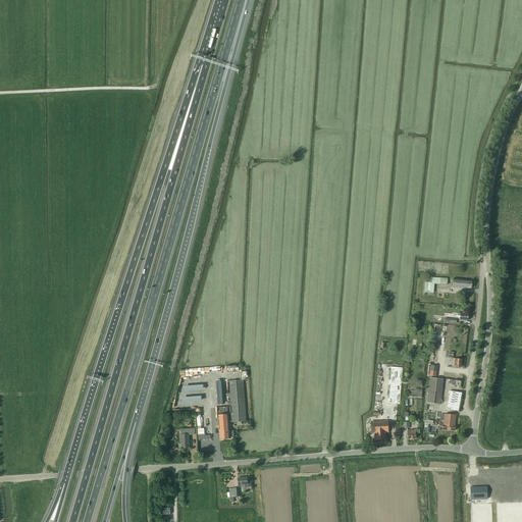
[(440,278),(432,278),(427,277),(427,282),(424,282),(423,293),(433,293),(433,284),(447,284),(448,278),(440,278)]
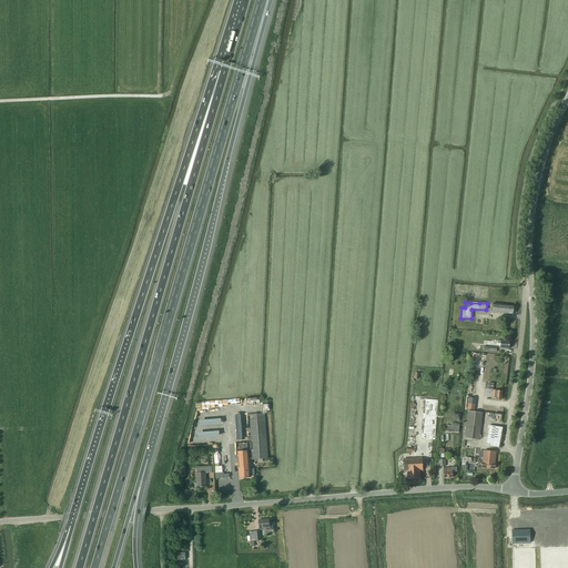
[(514,305),(493,304),(492,312),(513,314),(514,305)]
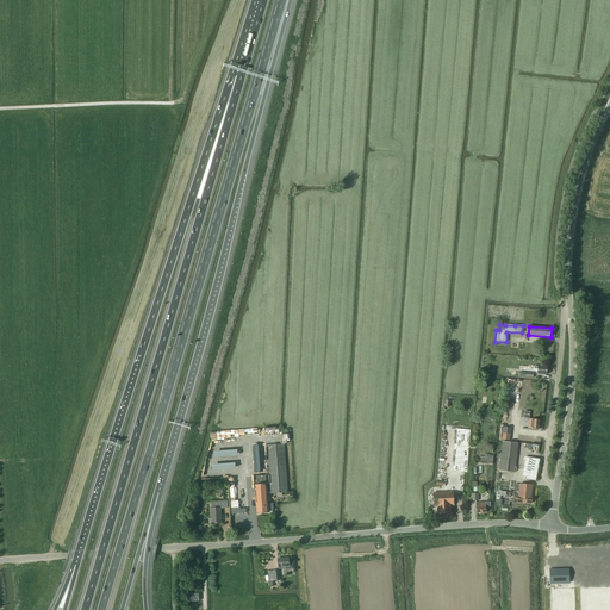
[(503,406),(505,414),(514,411),(511,405),(514,404),(512,400),(505,402),(506,406),(503,406)]
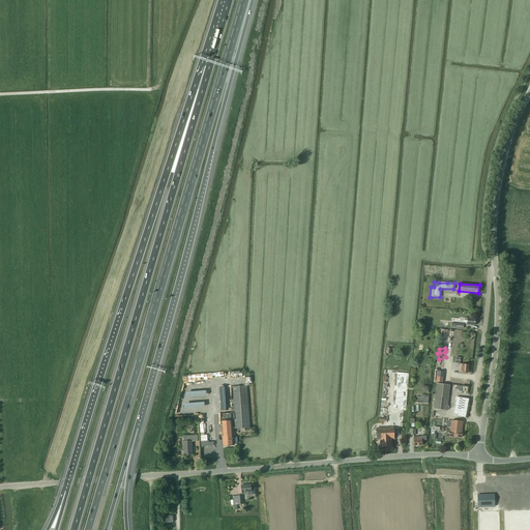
[(396,349),(387,349),(386,359),(395,359),(396,349)]
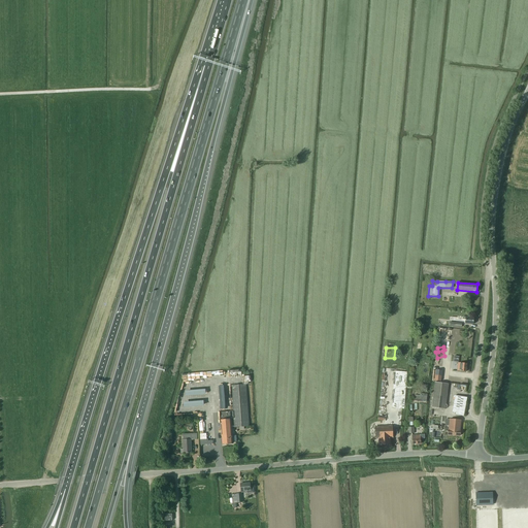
[(384,361),(383,365),(383,372),(382,373),(382,382),(382,387),(381,393),(381,398),(380,402),(380,410),(378,410),(377,416),(378,416),(377,420),(384,421),(385,417),(384,410),(386,393),(386,387),(387,383),(388,373),(389,361),(388,361),(384,361)]
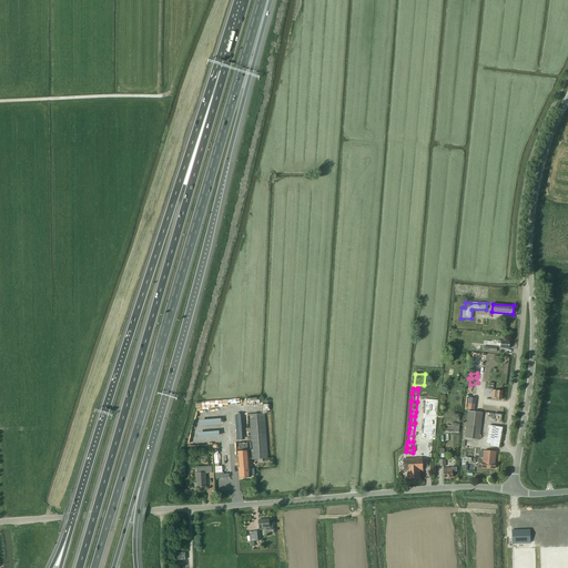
[(429,397),(424,396),(422,408),(428,409),(427,418),(436,419),(439,391),(430,389),(429,397)]
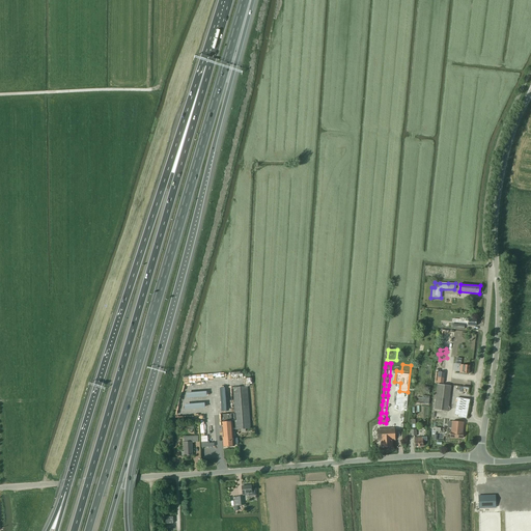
[(470,366),(460,364),(459,373),(469,374),(470,366)]
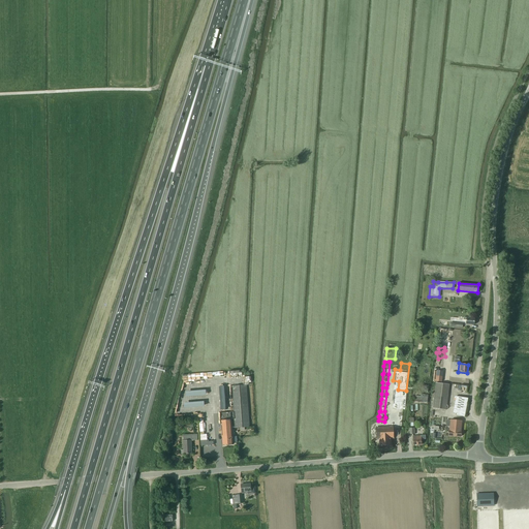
[(449,384),(436,382),(433,408),(446,410),(449,384)]
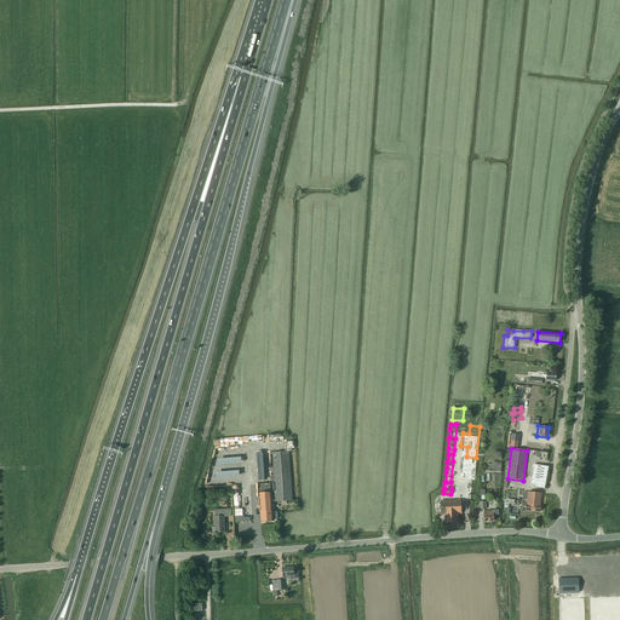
[(259,493),(262,522),(273,521),(271,503),(275,501),(292,500),(288,452),(271,453),(274,483),(275,492),(275,499),(271,500),(271,493),(259,493)]
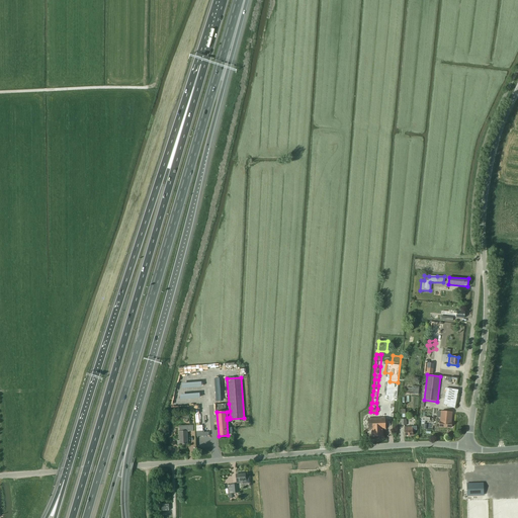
[(458,391),(446,387),(443,405),(446,405),(446,407),(455,409),(458,391)]
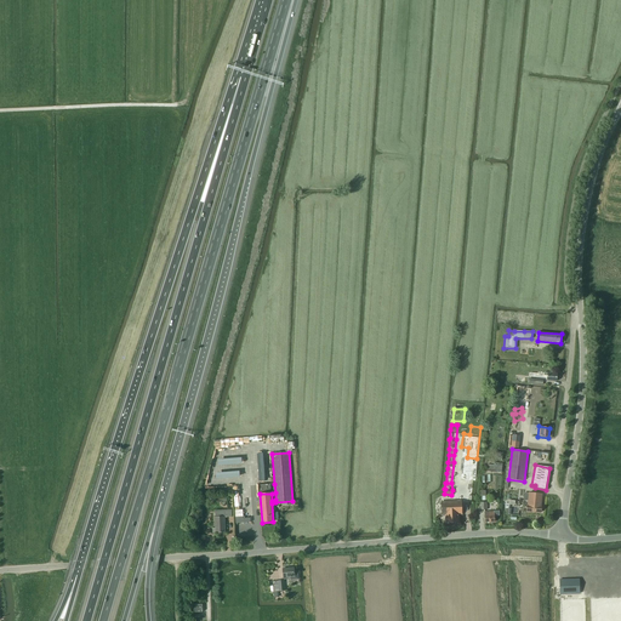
[(274,484),(258,485),(260,493),(260,494),(272,494),(275,493),(274,484)]
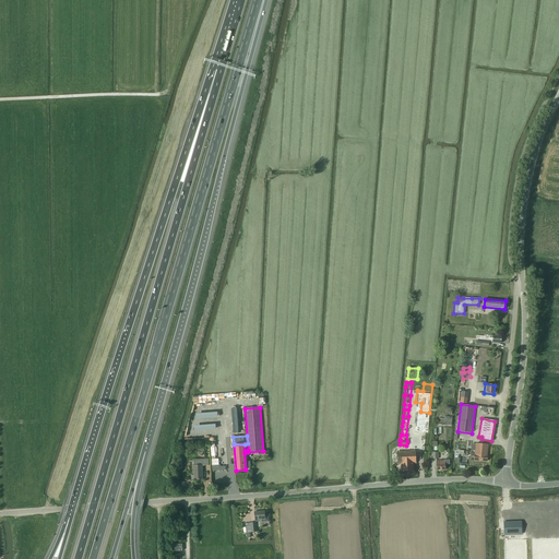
[(488,444),(476,443),(475,454),(474,461),(487,462),(487,456),(488,444)]
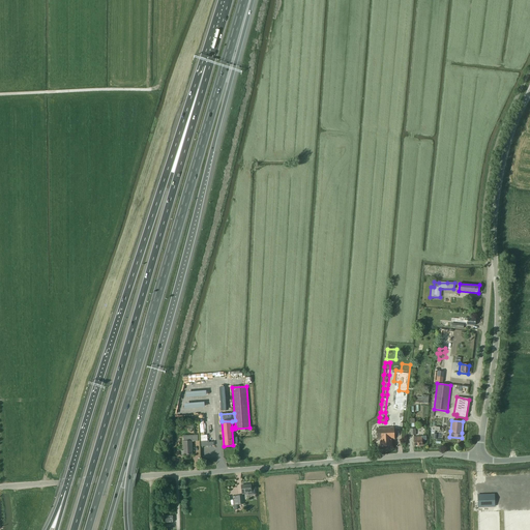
[(394,428),(376,429),(377,440),(381,440),(381,447),(391,447),(391,439),(394,439),(394,428)]
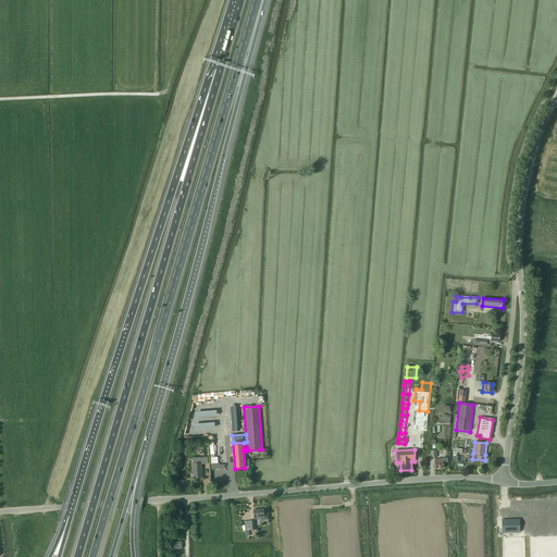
[(203,459),(193,459),(194,474),(194,479),(201,478),(201,463),(208,463),(208,457),(203,457),(203,459)]
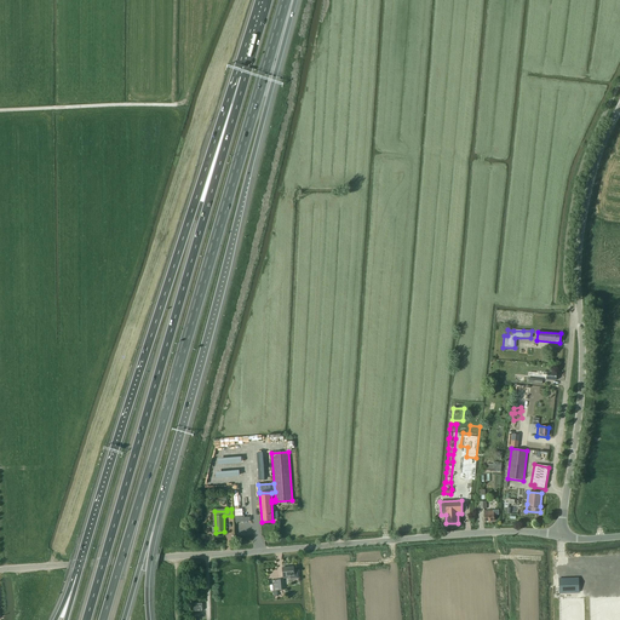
[(240,509),(235,509),(235,523),(251,523),(251,517),(240,517),(240,509)]
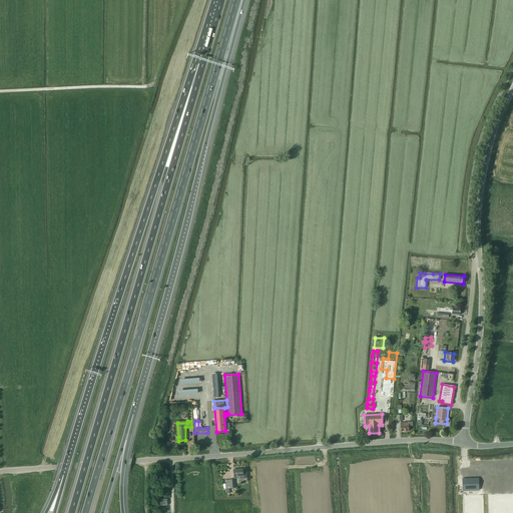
[(408,423),(400,423),(401,432),(409,431),(408,423)]
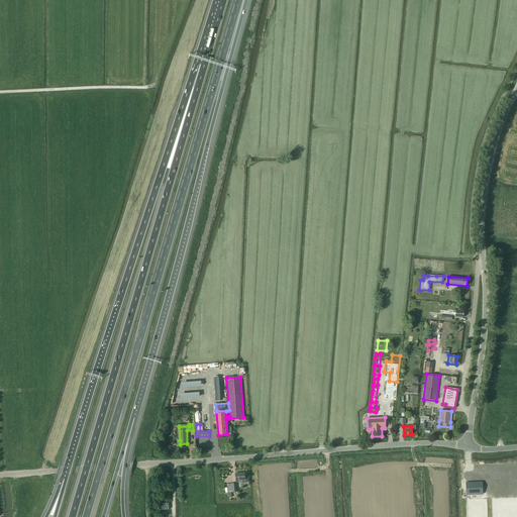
[(466,483),(467,495),(483,494),(482,482),(466,483)]
